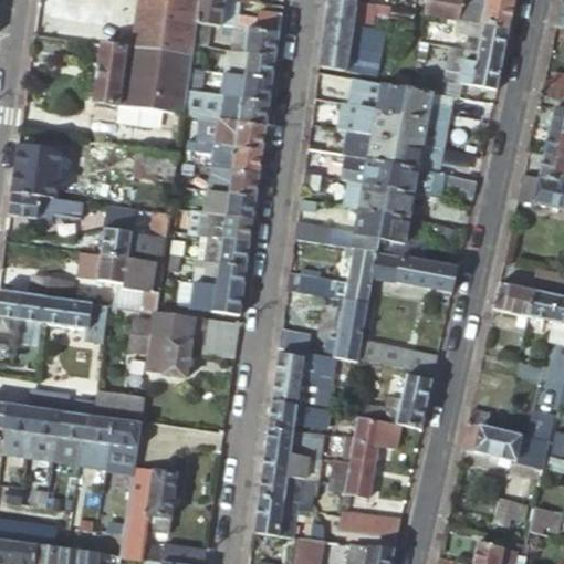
[(138,0),(132,45),(194,54),(196,43),(196,37),(197,31),(199,21),(201,0),(138,0)]
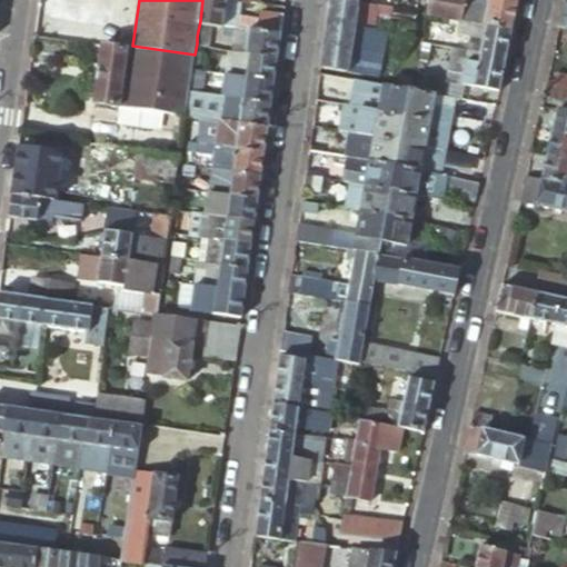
[(202,0),(200,21),(224,23),(224,22),(227,0),(202,0)]
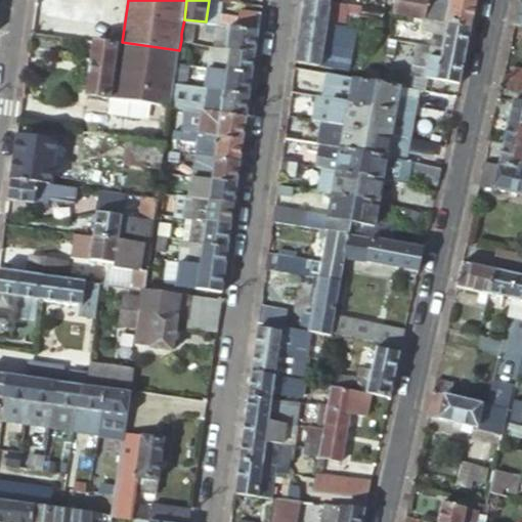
[(304,0),(302,14),(328,19),(347,23),(350,2),(338,0),(304,0)]
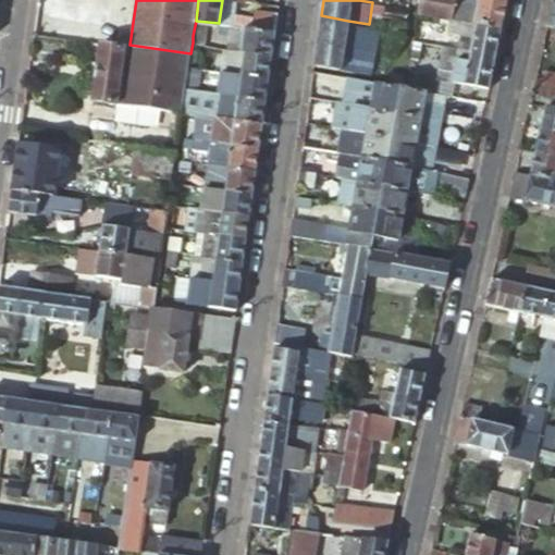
[(420,0),(418,12),(451,17),(454,0),(420,0)]
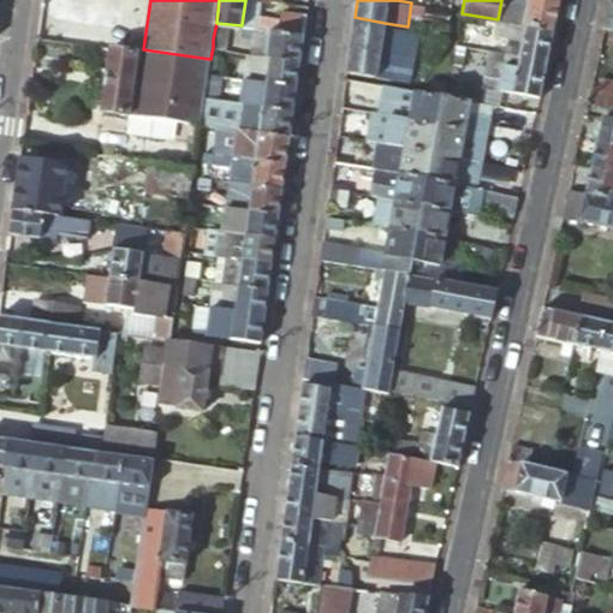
[(554,30),(561,1),(555,0),(501,0),(498,19),(527,24),(554,30)]
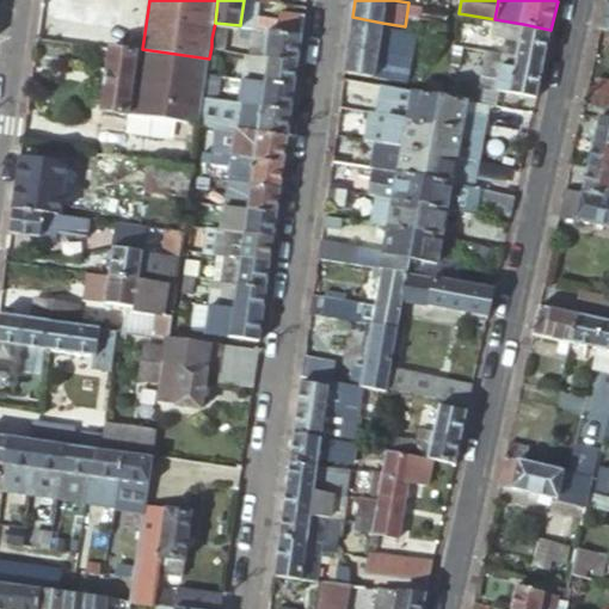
[(303,32),(306,12),(284,10),(283,18),(271,16),(270,28),(303,32)]
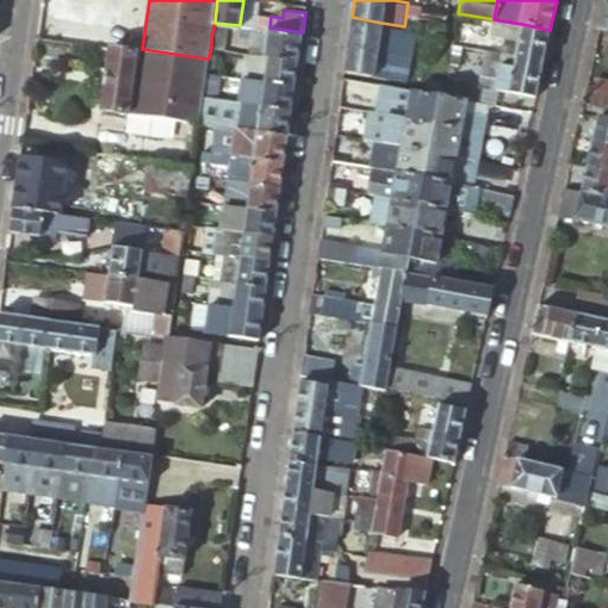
[(352,17),(348,43),(378,48),(382,23),(352,17)]
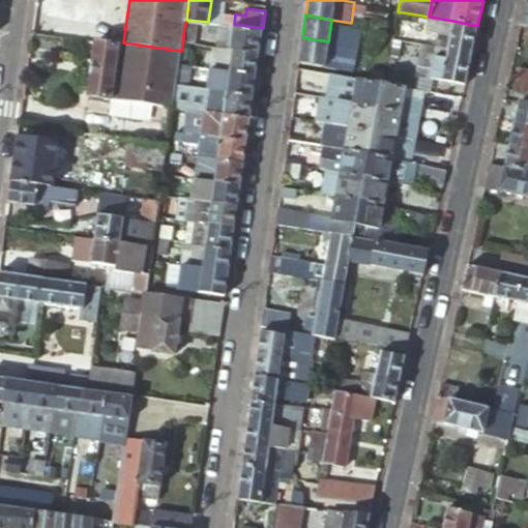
[(471,56),(477,26),(453,21),(449,41),(439,39),(437,45),(436,49),(471,56)]
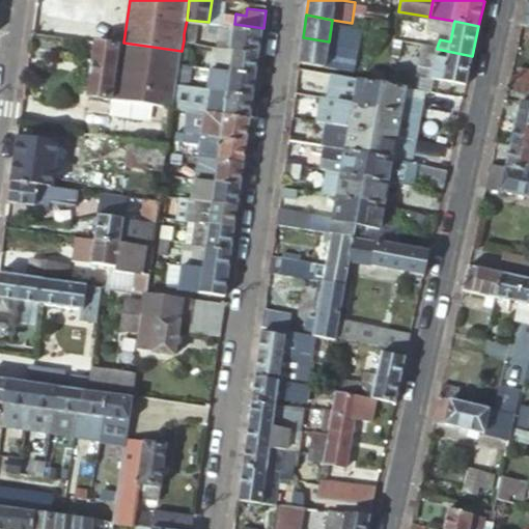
[(234,24),(222,22),(219,46),(230,47),(234,24)]
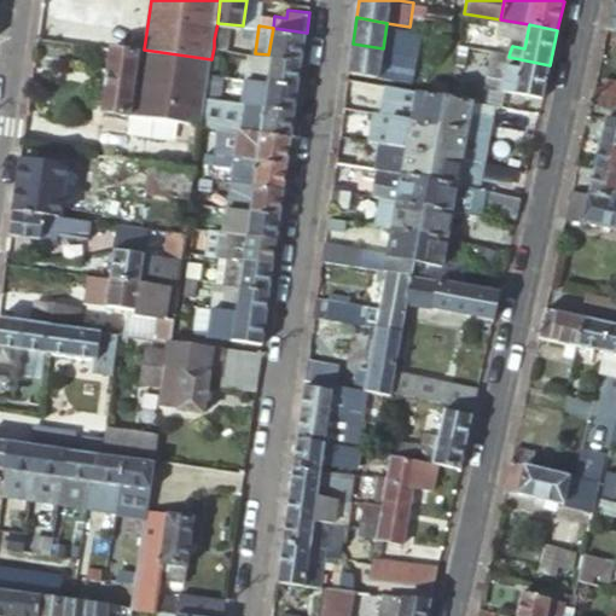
[(302,59),(307,33),(273,28),(268,54),(272,56),(302,59)]
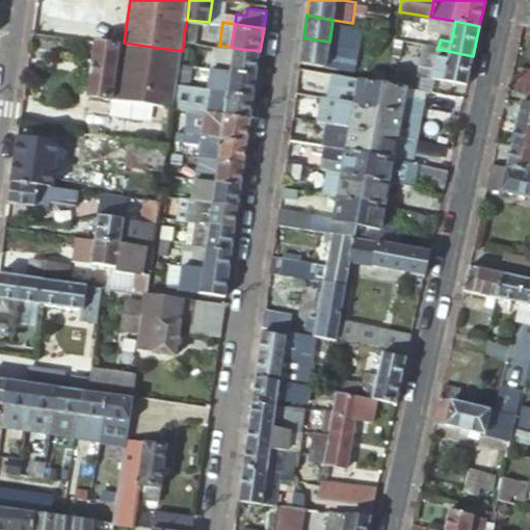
[(303,37),(300,60),(326,64),(329,42),(303,37)]
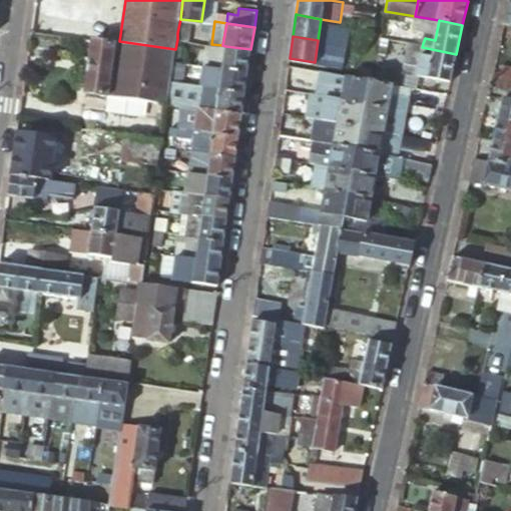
[(119,41),(92,38),(85,91),(109,94),(109,93),(168,101),(175,49),(119,41)]
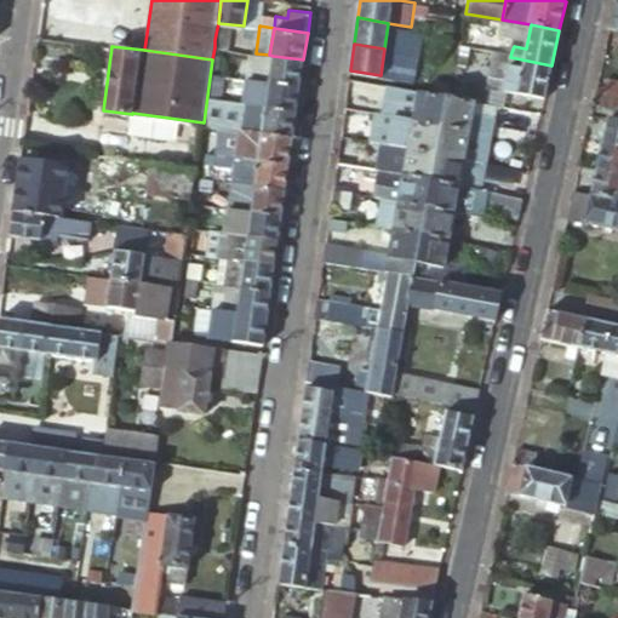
[(504,89),(545,97),(551,66),(510,57),(511,52),(498,50),(497,59),(509,63),(504,89)]
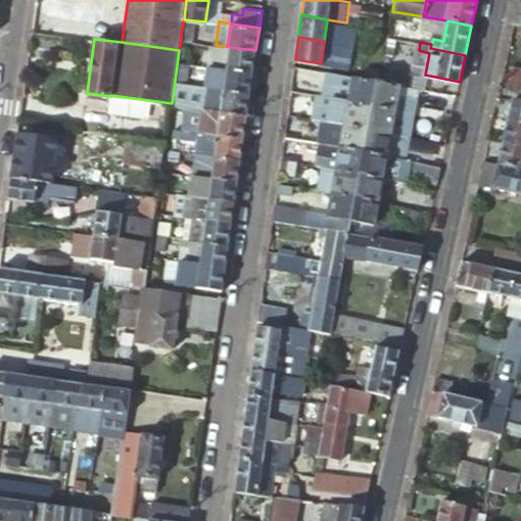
[(252,70),(255,50),(230,47),(230,52),(217,50),(215,65),(228,67),(252,70)]
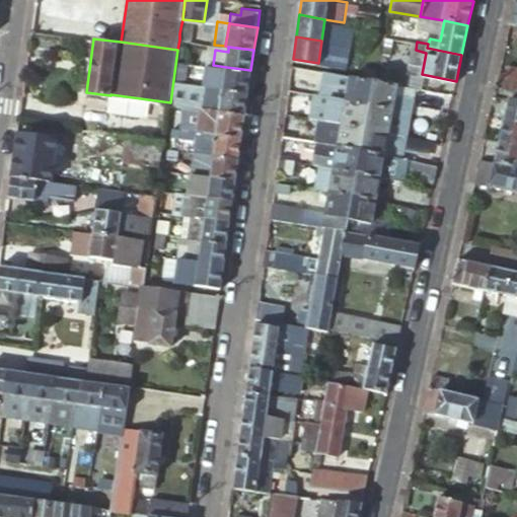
[(426,53),(416,50),(411,72),(422,74),(426,53)]
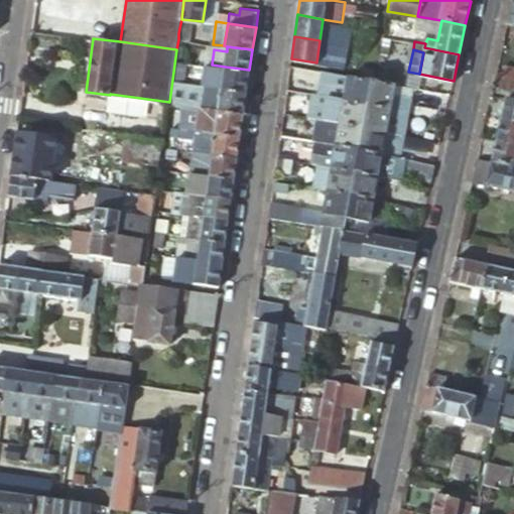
[(360,78),(370,80),(375,81),(377,68),(362,65),(360,78)]
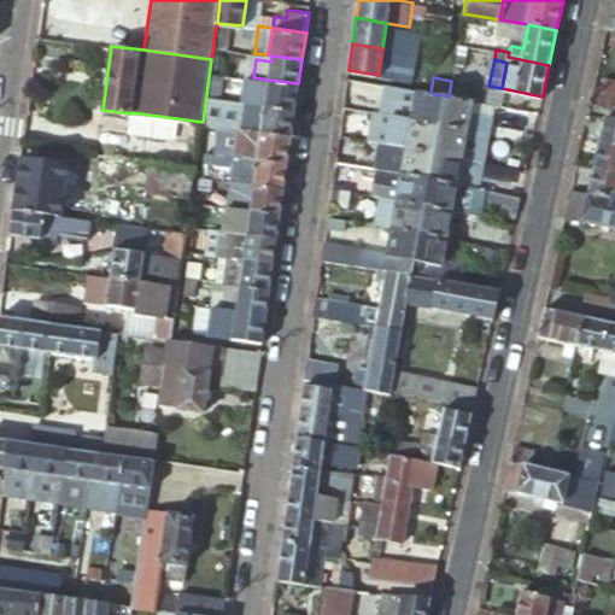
[(379,83),(356,78),(353,94),(375,98),(379,83)]
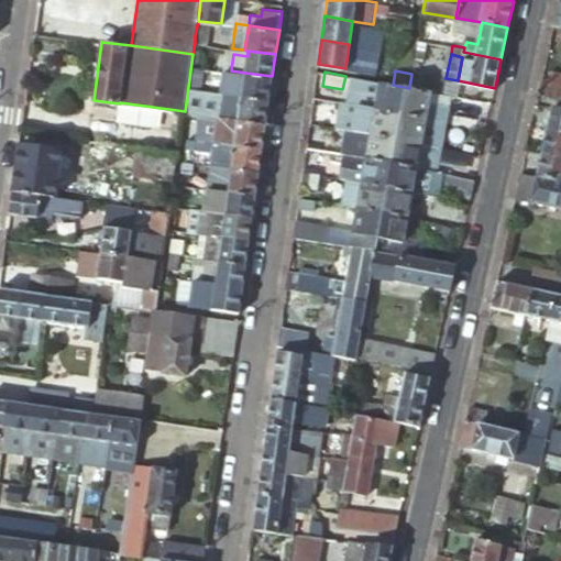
[(270,99),(272,76),(245,73),(241,96),(270,99)]
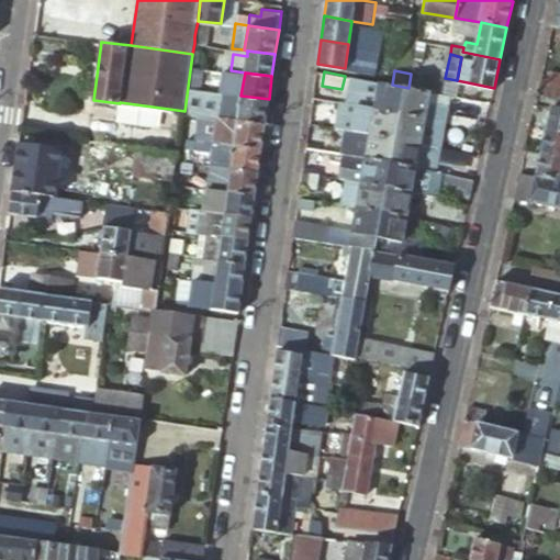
[(411,74),(409,88),(429,91),(439,93),(441,79),(411,73),(411,74)]
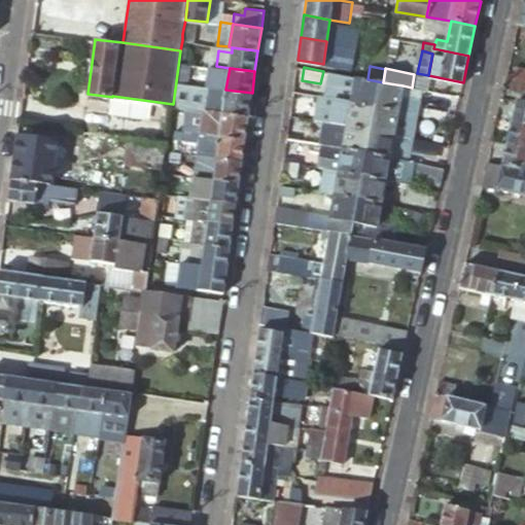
[(352,101),(374,105),(378,81),(368,79),(356,77),(352,101)]
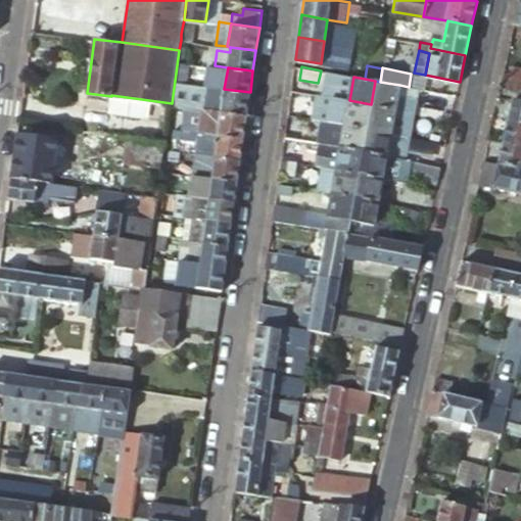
[(375,81),(371,104),(394,108),(396,96),(399,85),(380,82),(375,81)]
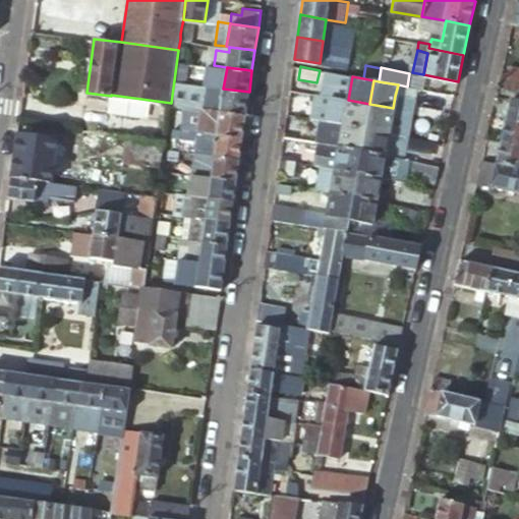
[(407,87),(398,84),(395,96),(413,100),(415,88),(407,87)]
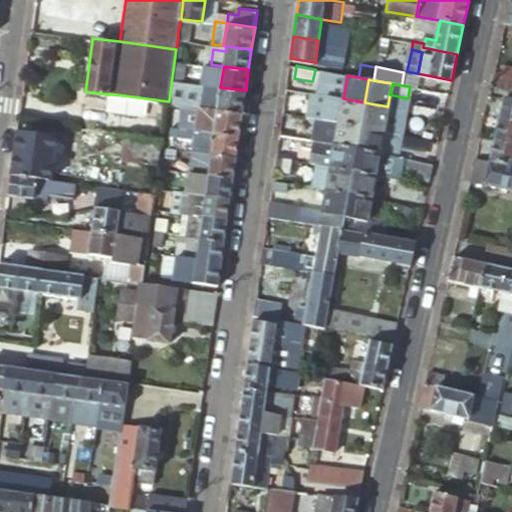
[(243,111),(246,90),(220,87),(208,85),(207,91),(205,90),(203,100),(201,100),(200,105),(218,107),(243,111)]
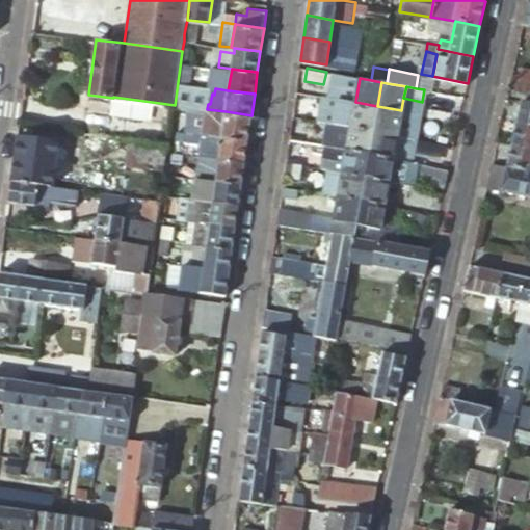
[(403,98),(401,110),(420,114),(422,102),(403,98)]
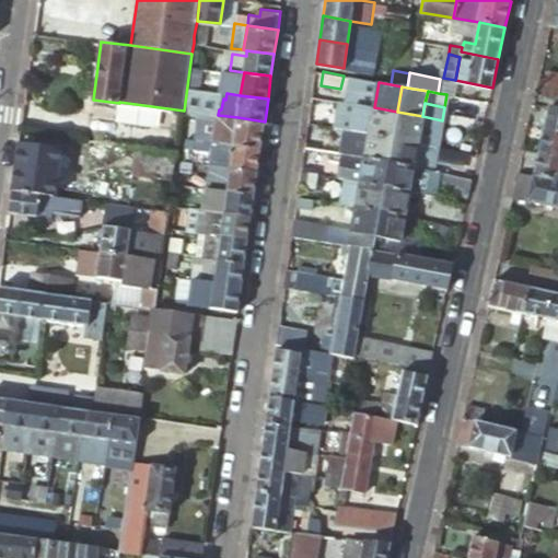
[(557,105),(549,103),(544,127),(557,130),(557,105)]
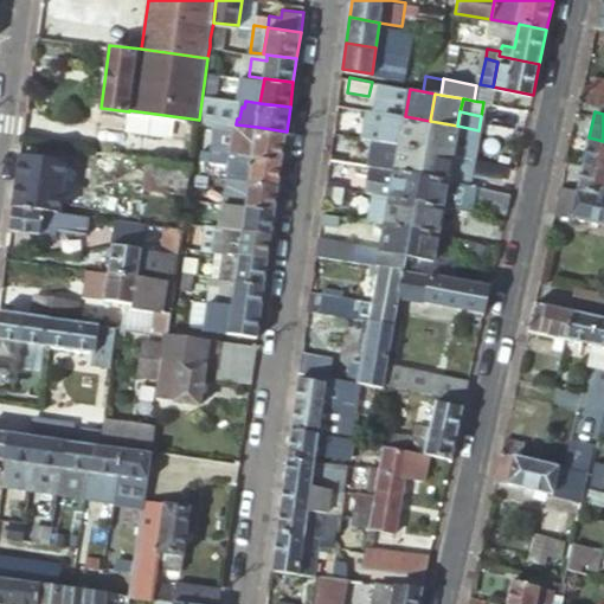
[(400,143),(425,147),(430,121),(405,116),(400,143)]
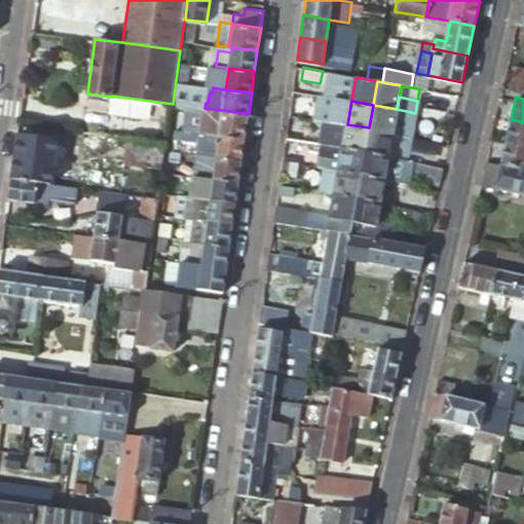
[(373,105),(369,127),(394,133),(397,109),(373,105)]
